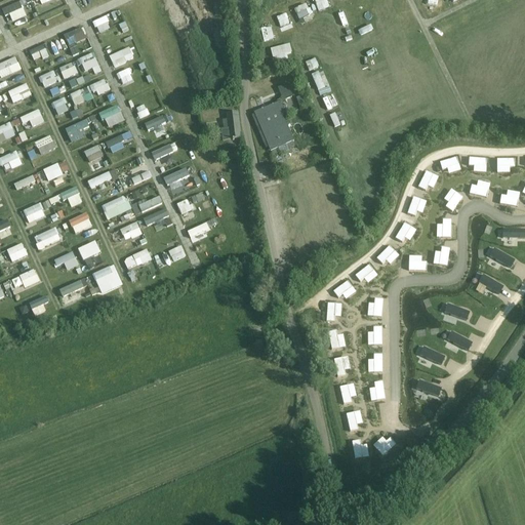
[(294,15),(309,8),(304,0),(297,0),(289,4),(294,15)]
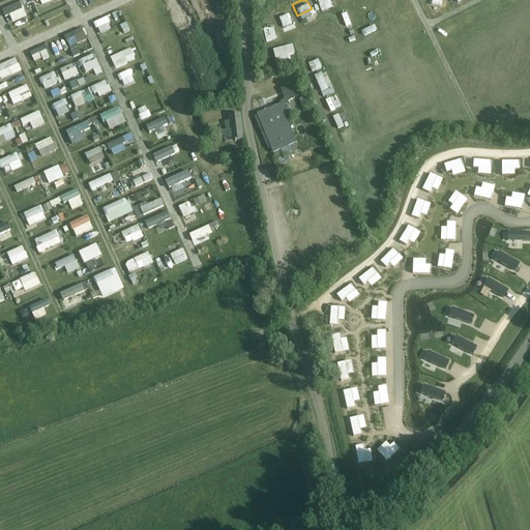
[(286,8),(275,10),(278,22),(288,19),(286,8)]
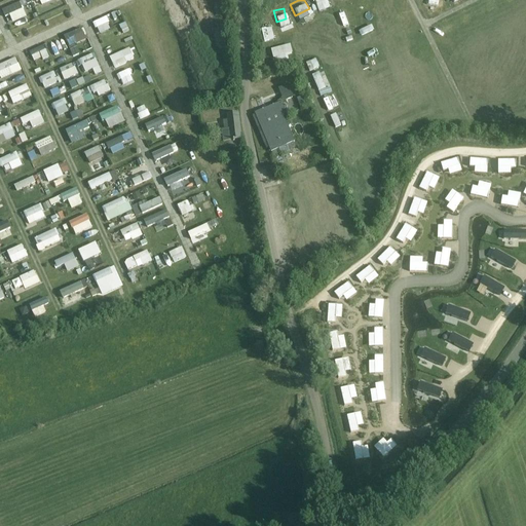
[(342,22),(346,21),(343,8),(338,9),(342,22)]
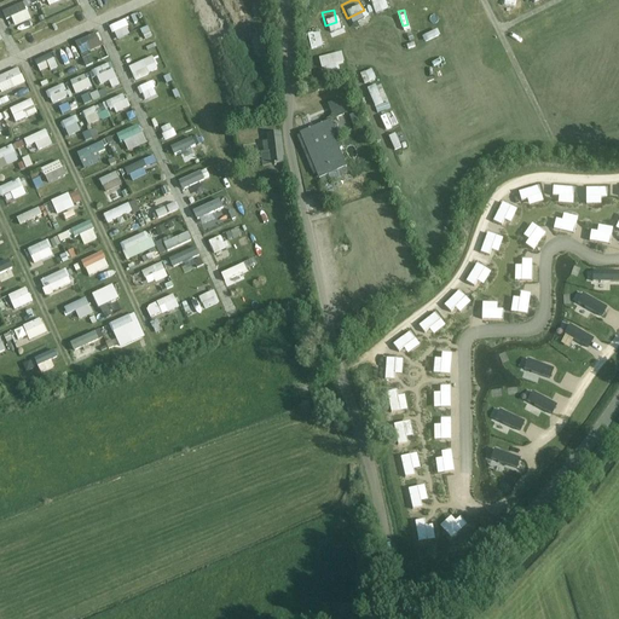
[(440,24),(453,17),(451,12),(438,19),(440,24)]
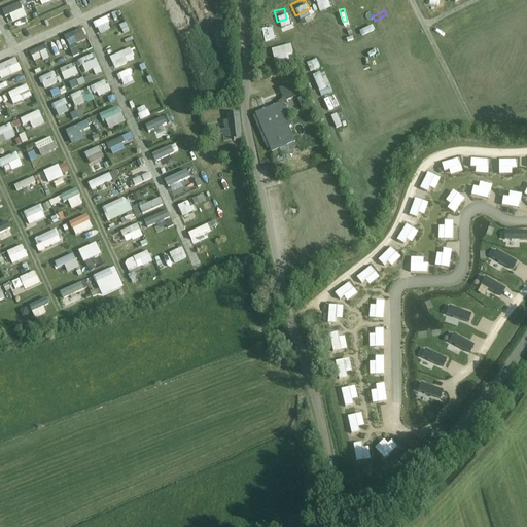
[(256,19),(260,29),(272,25),(268,14),(256,19)]
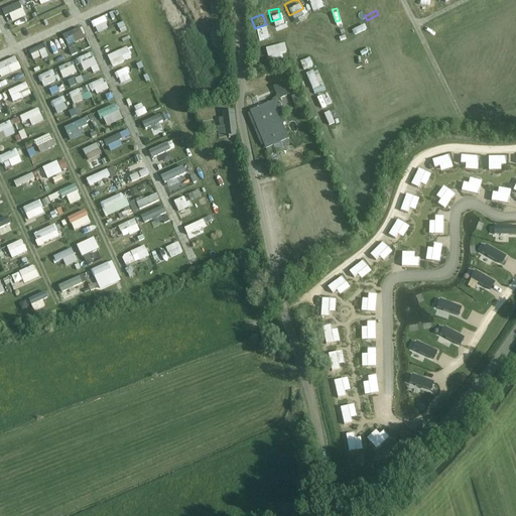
[(60,29),(65,39),(82,32),(78,22),(60,29)]
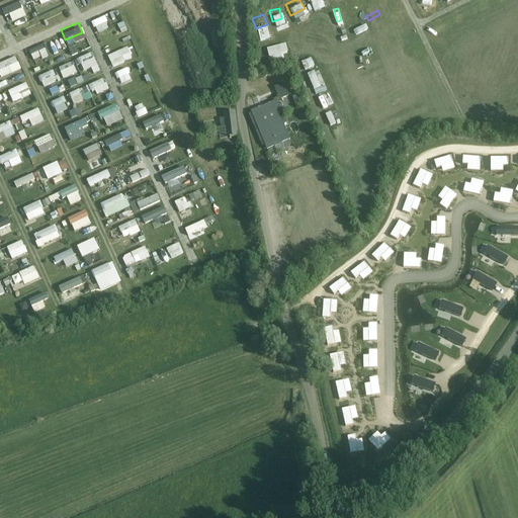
[(377,29),(367,32),(368,38),(378,36),(377,29)]
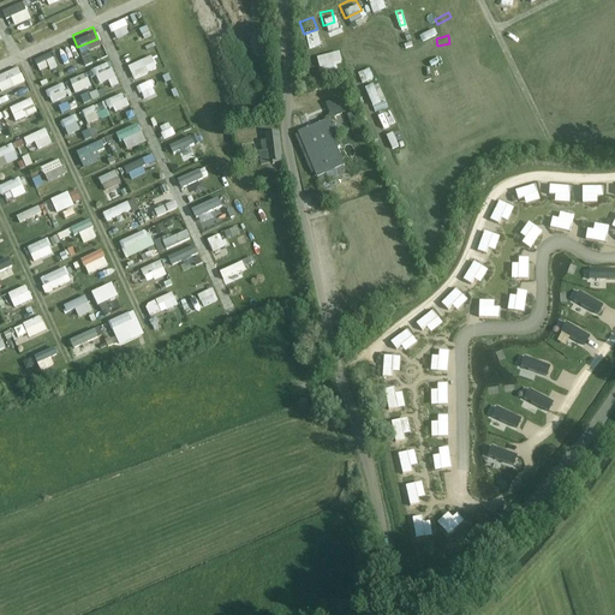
[(329,49),(322,51),(321,45),(314,46),(318,65),(333,61),(329,49)]
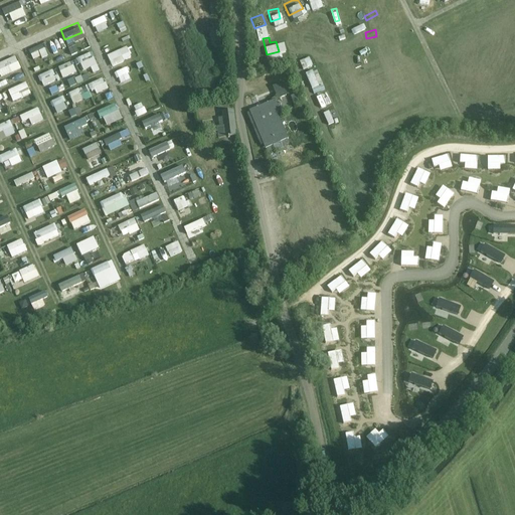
[(27,44),(31,53),(43,48),(39,39),(27,44)]
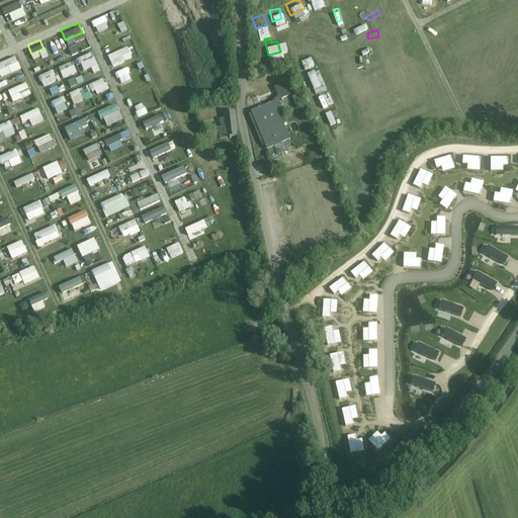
[(78,61),(88,60),(86,49),(77,51),(78,61)]
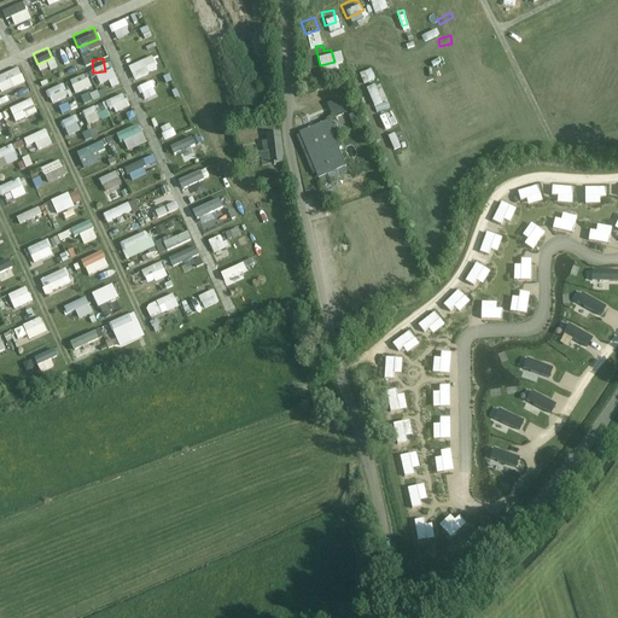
[(355,66),(359,77),(369,74),(366,63),(355,66)]
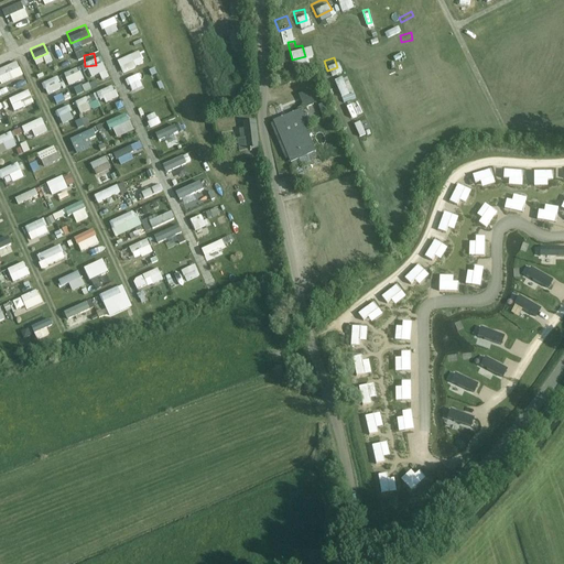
[(63,66),(66,78),(78,74),(75,62),(63,66)]
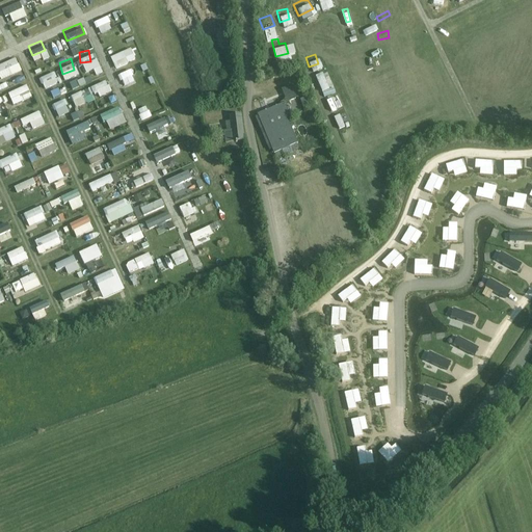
[(15,59),(0,65),(0,73),(18,64),(15,59)]
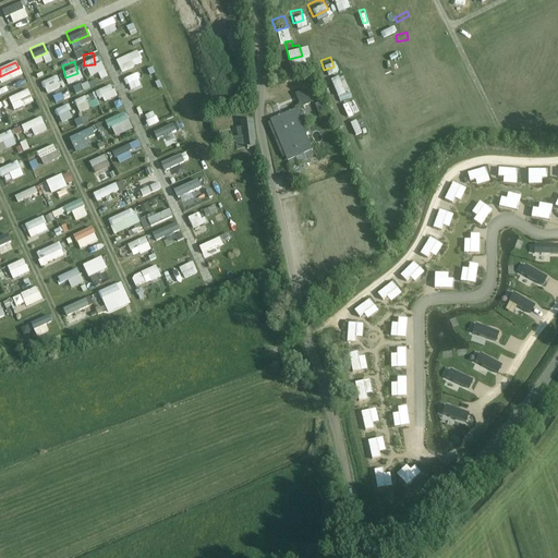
[(38,76),(43,87),(58,82),(52,70),(38,76)]
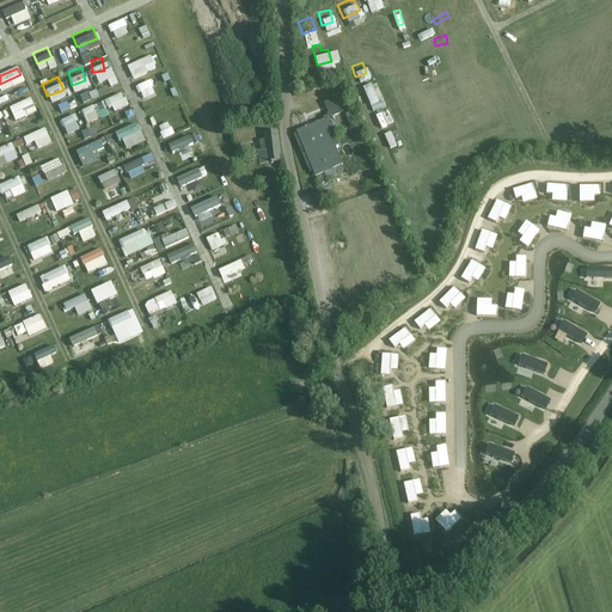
[(366,98),(377,95),(374,83),(362,85),(366,98)]
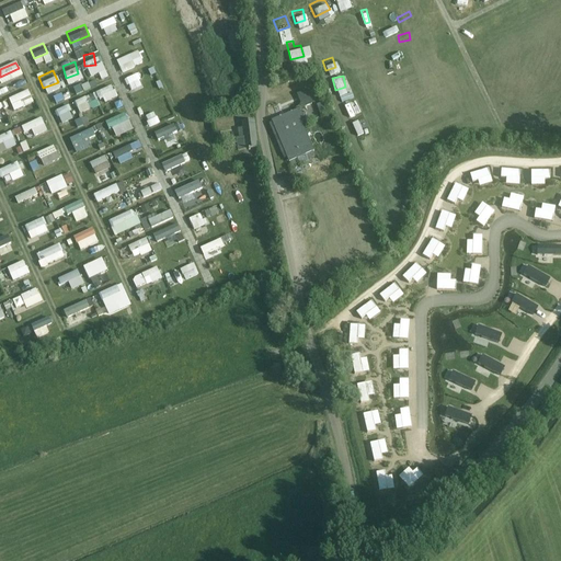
[(87,94),(98,91),(99,93),(112,90),(109,81),(84,88),(87,94)]
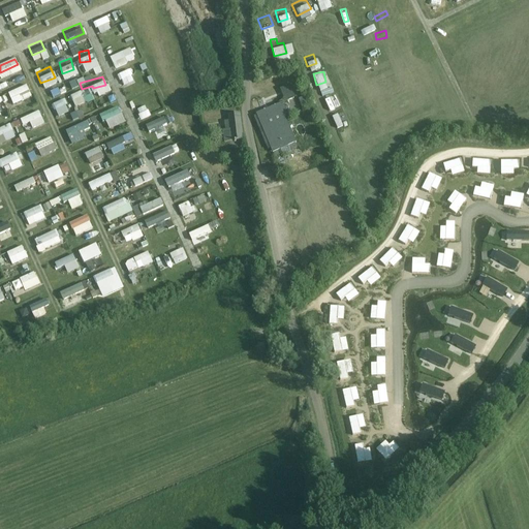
[(55,83),(47,86),(50,94),(58,90),(55,83)]
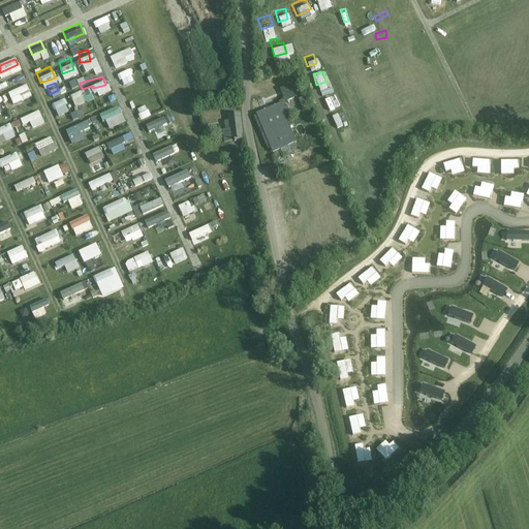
[(78,85),(66,90),(69,96),(80,91),(78,85)]
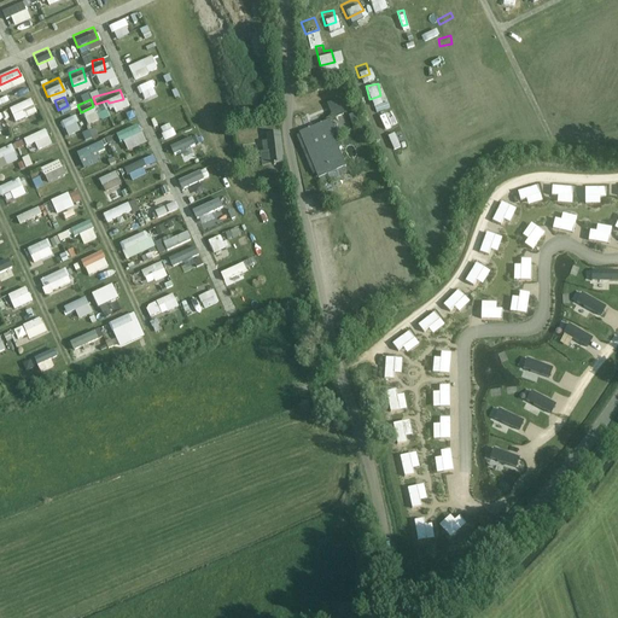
[(34,106),(30,100),(10,110),(12,117),(34,106)]
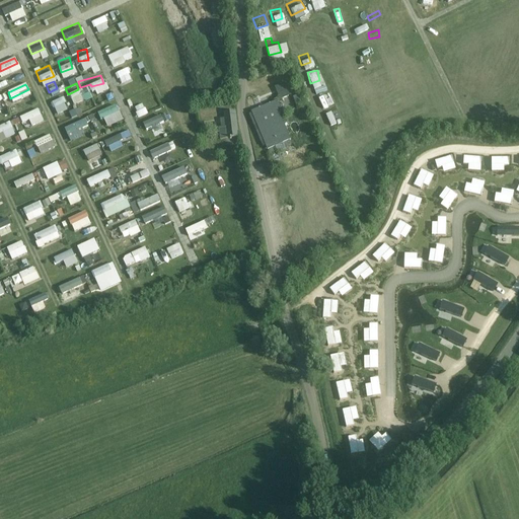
[(288,96),(283,84),(275,87),(280,99),(288,96)]
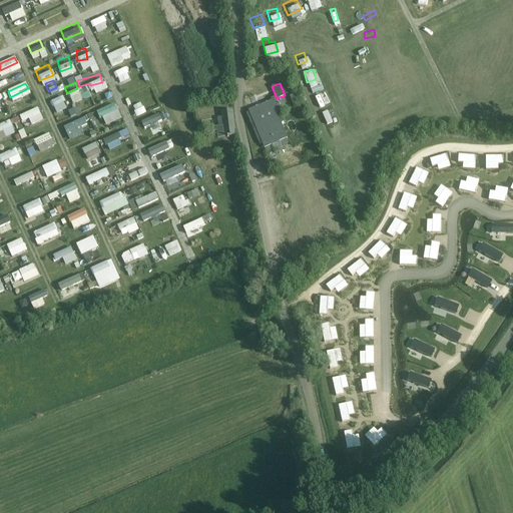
[(312,90),(315,99),(325,96),(321,87),(312,90)]
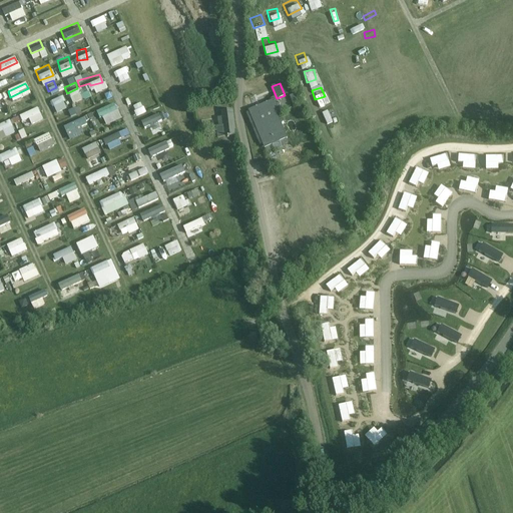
[(47,95),(51,106),(61,103),(57,92),(47,95)]
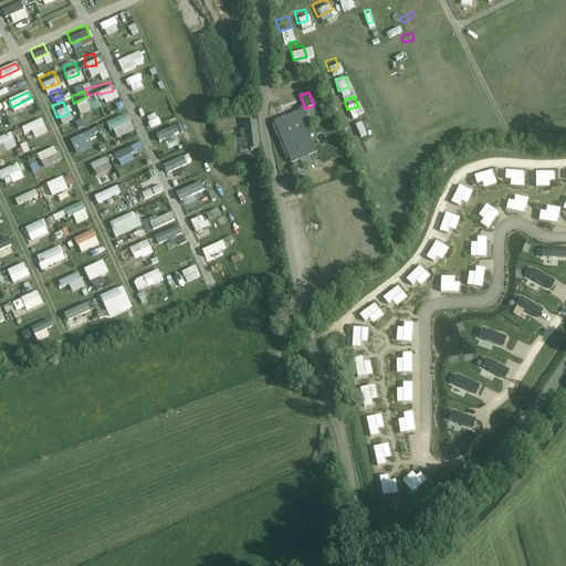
[(274,123),(275,124),(272,125),(286,158),(290,157),(294,168),(302,165),(300,160),(308,156),(311,160),(318,157),(306,127),(310,125),(303,111),(274,123)]
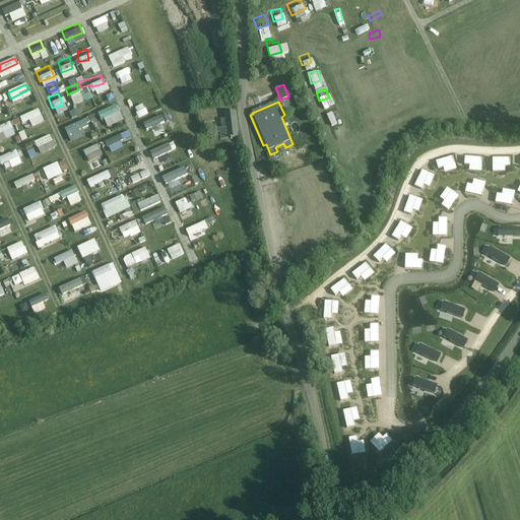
[(73,106),(66,109),(68,114),(75,111),(73,106)]
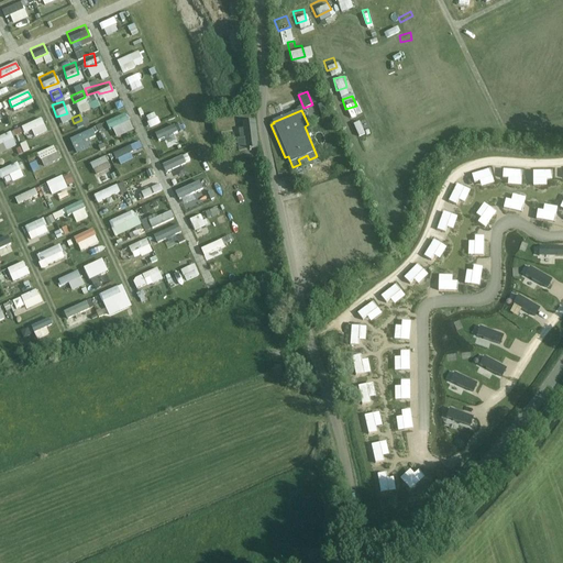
[(24,134),(44,125),(41,119),(21,128),(24,134)]
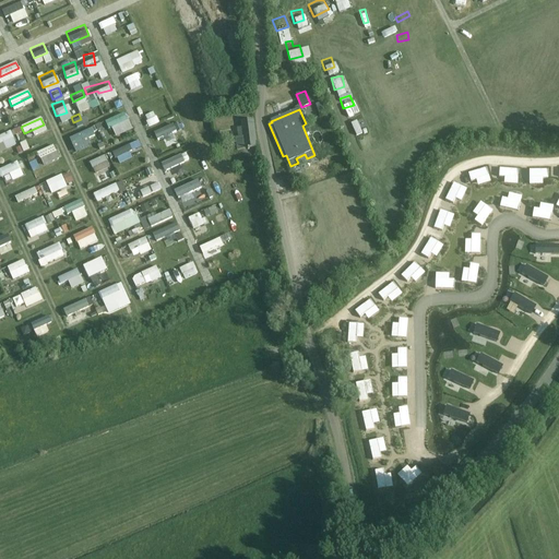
[(257,153),(256,149),(257,149),(253,120),(241,122),(242,128),(237,129),(238,138),(236,139),(237,151),(244,150),(245,155),(257,153)]
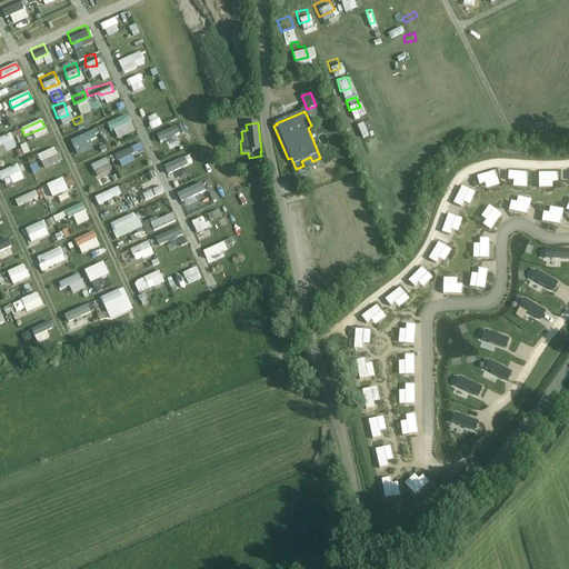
[(69,132),(72,139),(93,130),(91,123),(69,132)]
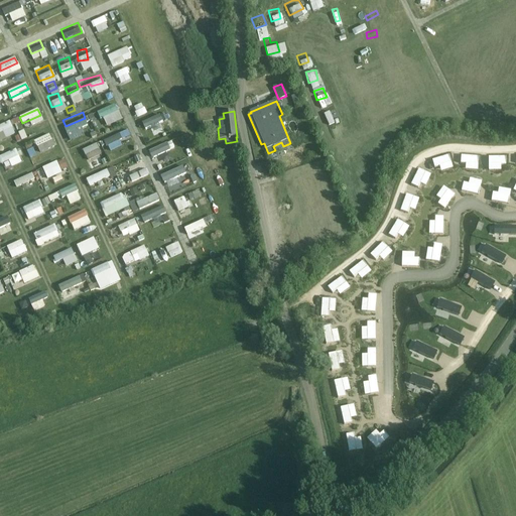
[(339,125),(348,122),(346,117),(337,120),(339,125)]
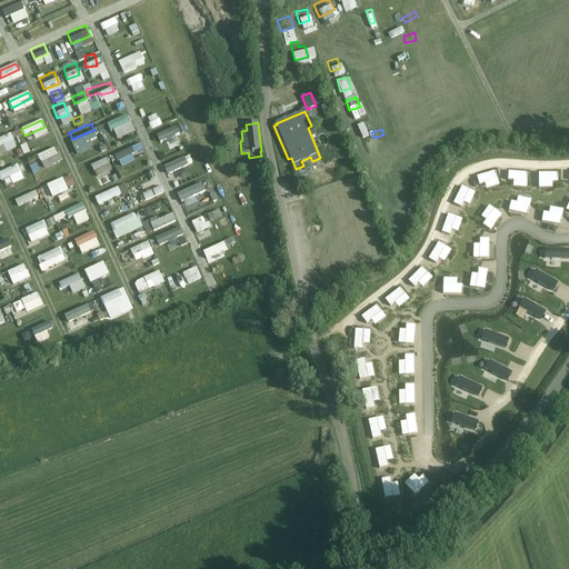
[(9,135),(0,138),(0,147),(12,141),(9,135)]
